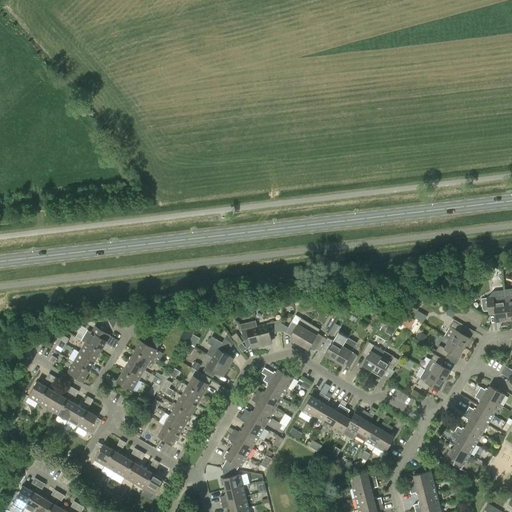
[(495,321),(507,320),(504,291),(492,292),(493,297),(486,298),(488,314),(494,313),(495,321)]
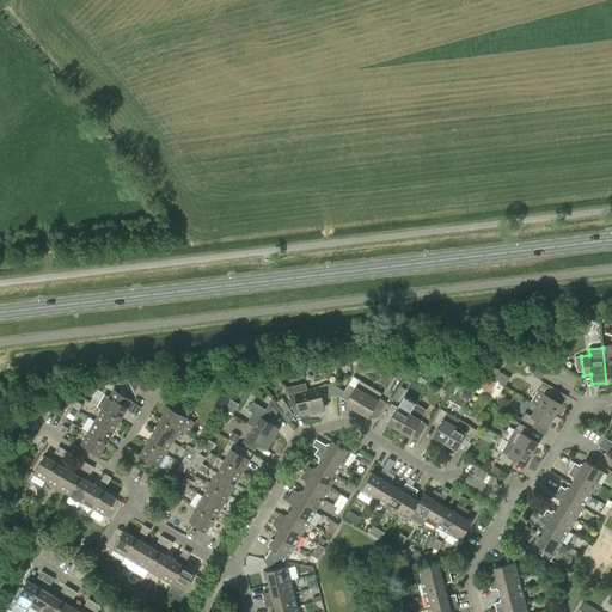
[(495,372),(493,380),(503,384),(507,375),(495,372)]
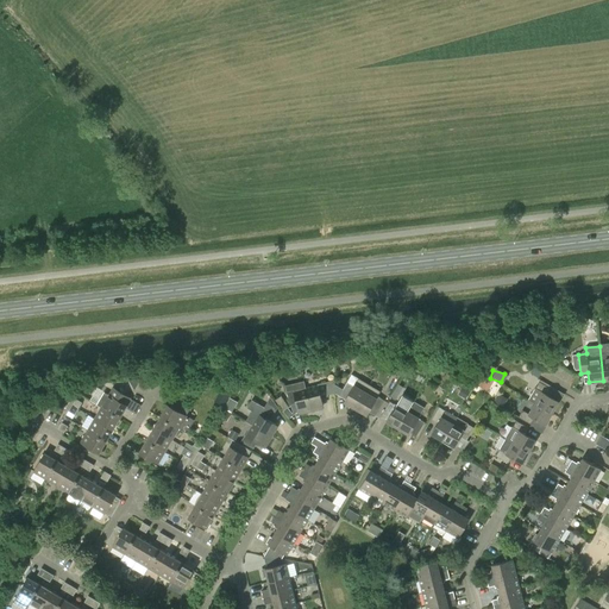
[(489,387),(493,381),(483,376),(481,381),(489,387)]
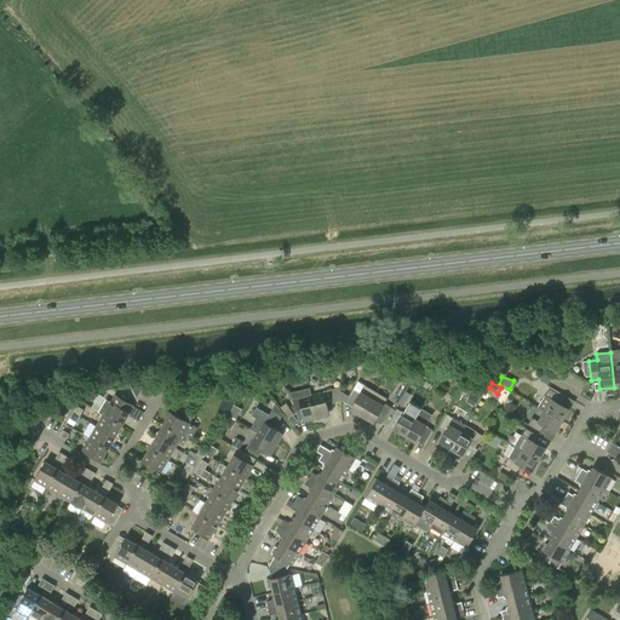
[(350,409),(361,415),(375,392),(365,385),(360,394),(354,389),(345,403),(351,407),(350,409)]
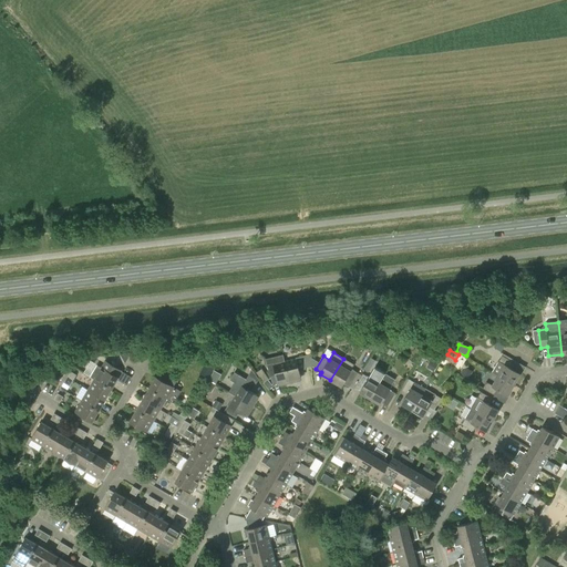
[(289,380),(285,362),(282,354),(265,359),(267,366),(269,378),(276,377),(278,383),(289,380)]
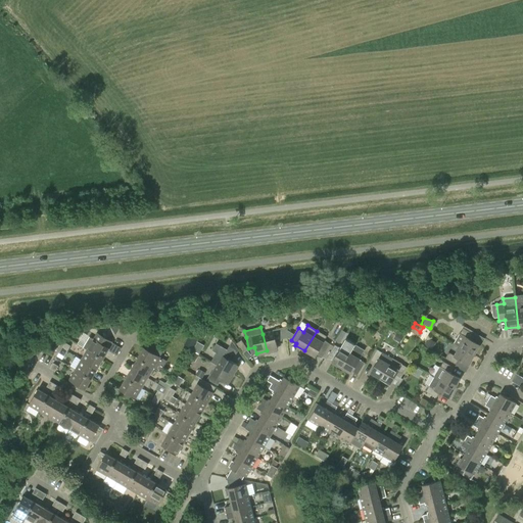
[(454,343),(459,346),(474,355),(479,345),(470,339),(473,334),(463,328),(454,343)]
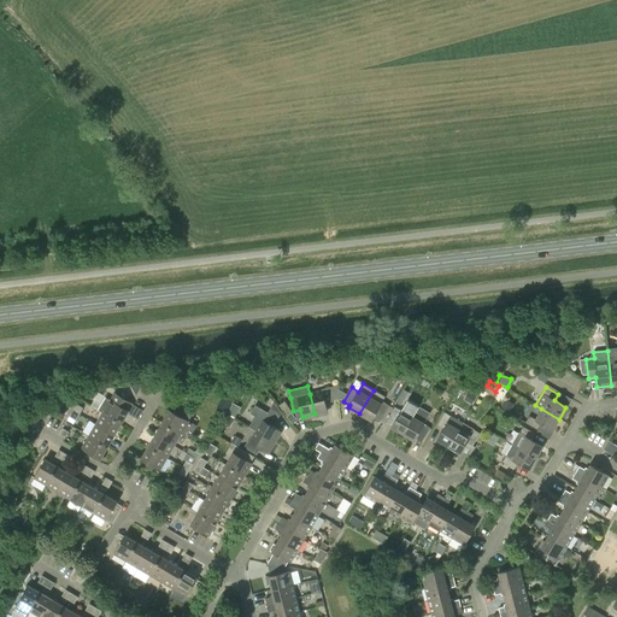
[(322,392),(310,394),(315,413),(327,411),(325,404),(333,401),(329,388),(322,389),(322,392)]
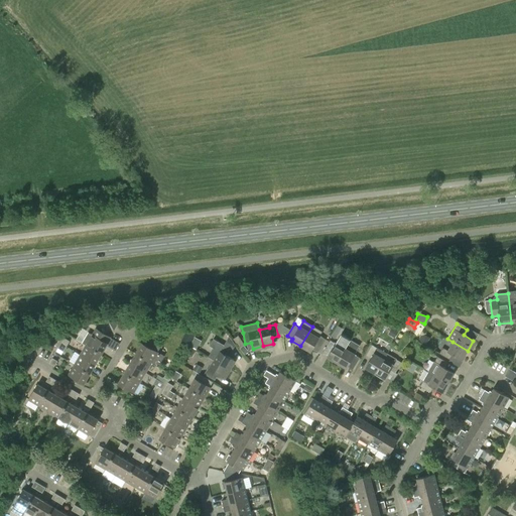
[(321,332),(312,327),(300,346),(310,352),(311,350),(316,353),(325,340),(319,336),(321,332)]
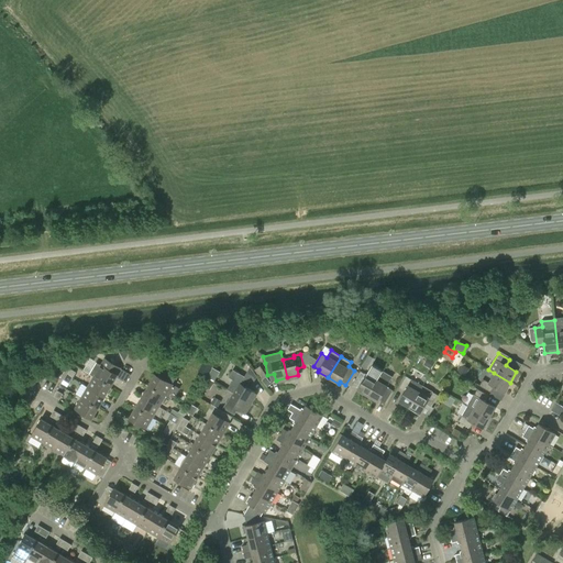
[(433,363),(427,359),(423,365),(430,370),(433,363)]
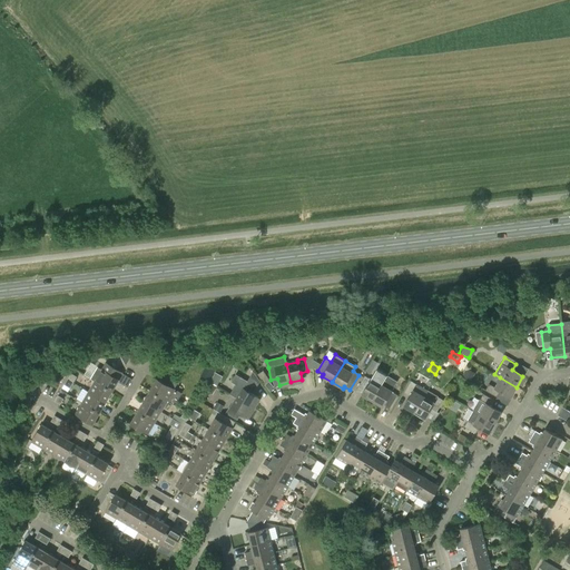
[(95,381),(112,391),(118,382),(127,387),(133,380),(121,373),(105,364),(101,370),(98,367),(91,379),(95,381)]
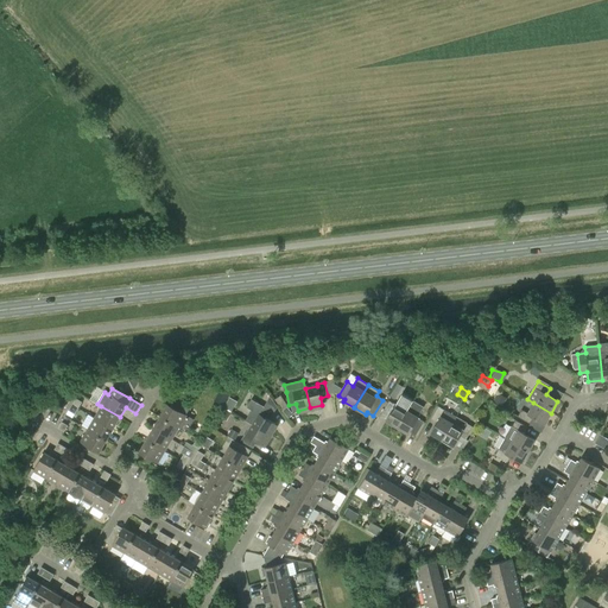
[(399,393),(393,390),(390,397),(394,400),(399,393)]
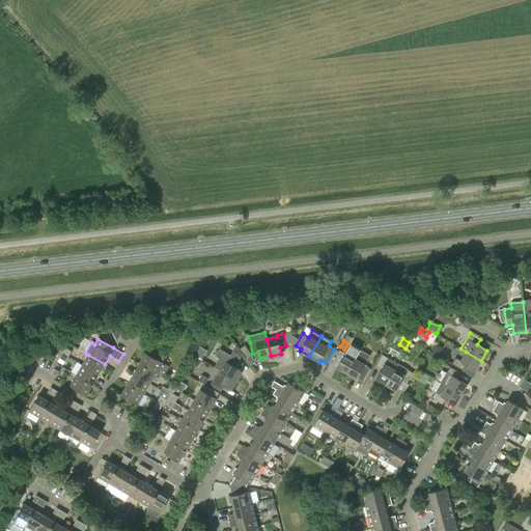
[(76,348),(81,352),(84,343),(80,341),(76,348)]
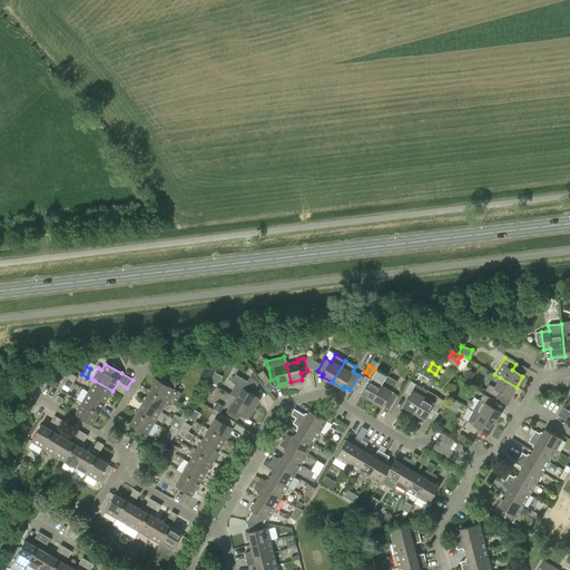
[(468,380),(472,372),(467,369),(462,376),(468,380)]
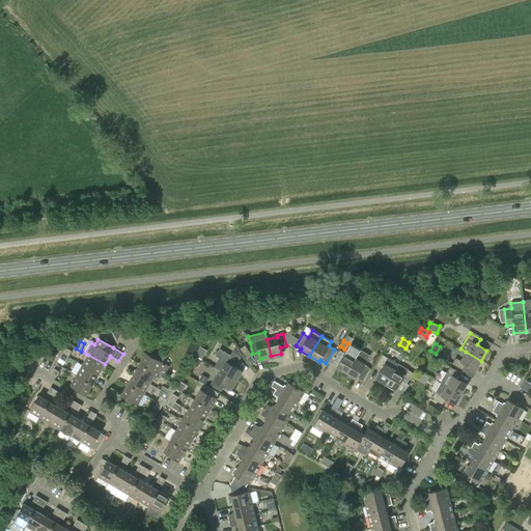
[(337,367),(346,373),(360,350),(351,344),(345,354),(339,351),(332,362),(338,366),(337,367)]
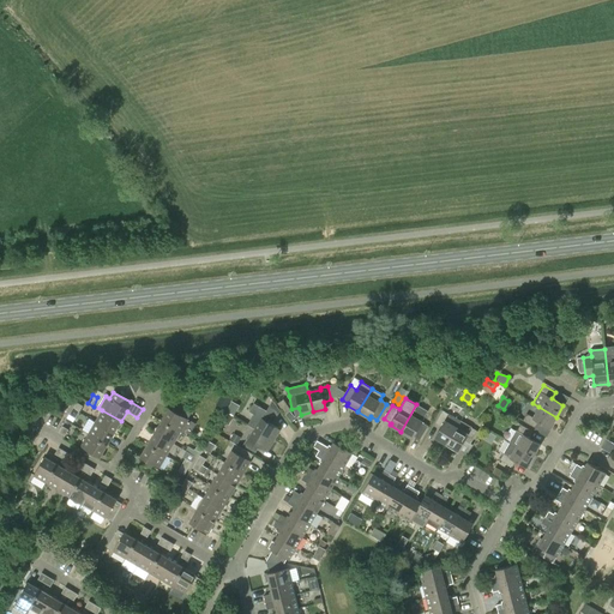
[(284,415),(290,411),(283,399),(277,403),(284,415)]
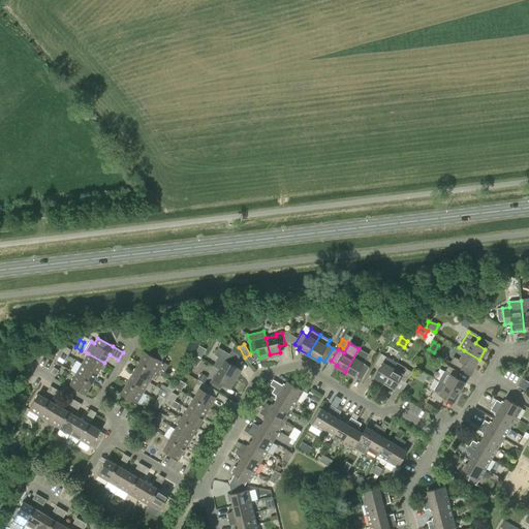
[(200,356),(204,348),(197,346),(194,354),(200,356)]
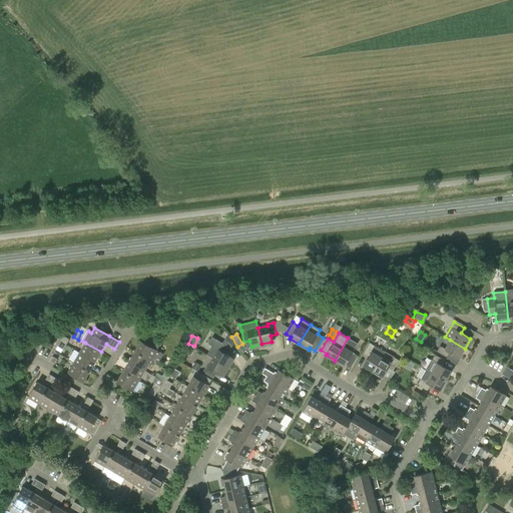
[(141,342),(135,352),(150,361),(155,364),(157,362),(158,363),(163,354),(156,350),(159,346),(144,337),(141,342)]
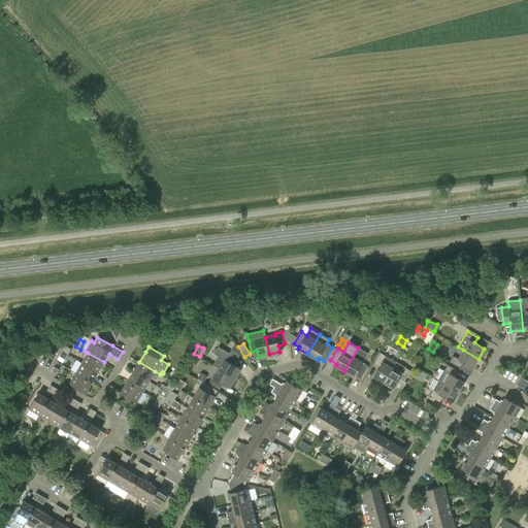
[(218,357),(212,365),(219,369),(233,377),(239,368),(233,365),(237,360),(228,355),(229,354),(218,348),(213,354),(218,357)]
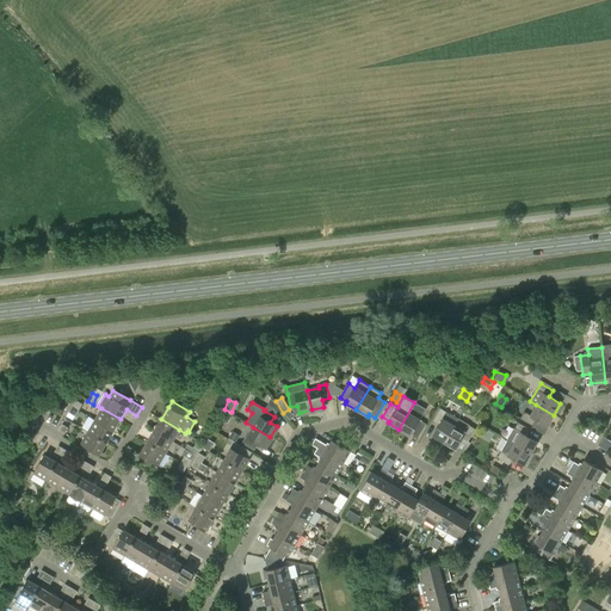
[(426,409),(414,402),(399,430),(409,436),(411,434),(418,438),(426,424),(419,420),(426,409)]
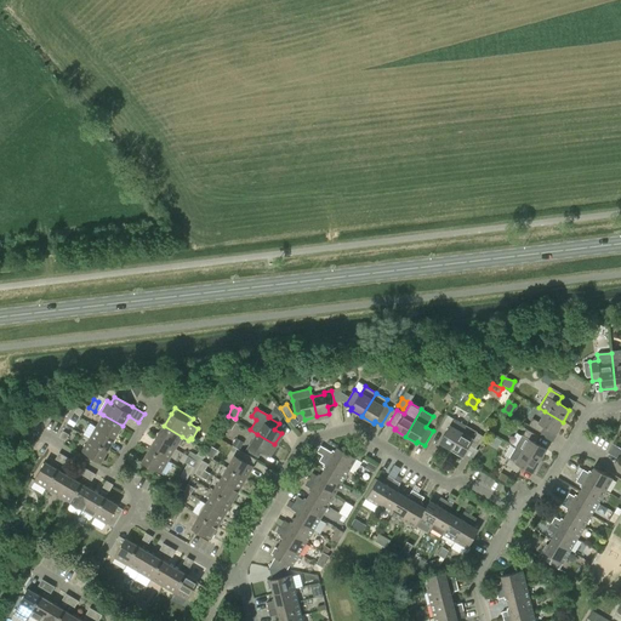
[(556,433),(563,422),(545,411),(539,422),(533,419),(528,426),(541,433),(545,427),(556,433)]
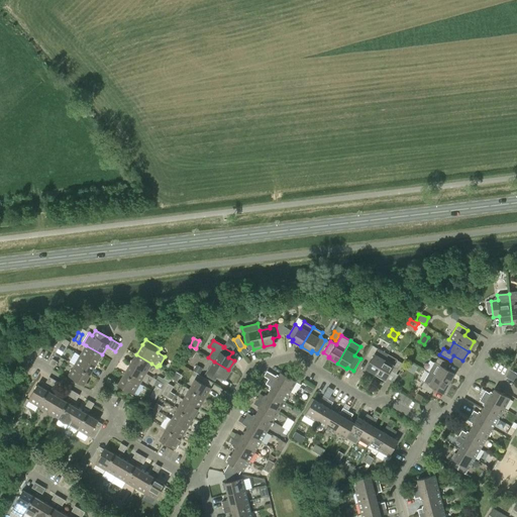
[(63,352),(66,347),(61,344),(58,349),(63,352)]
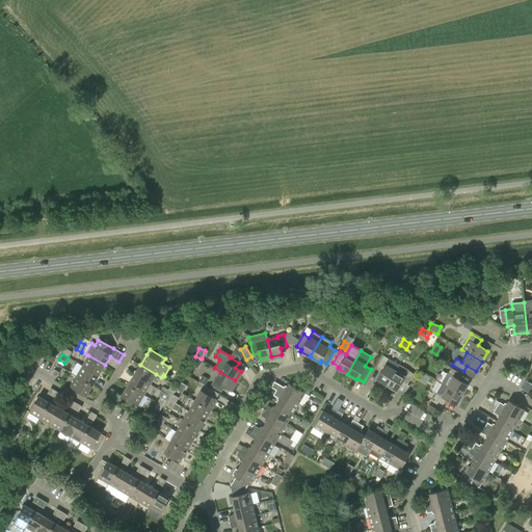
[(105,365),(88,355),(82,366),(99,375),(105,365)]
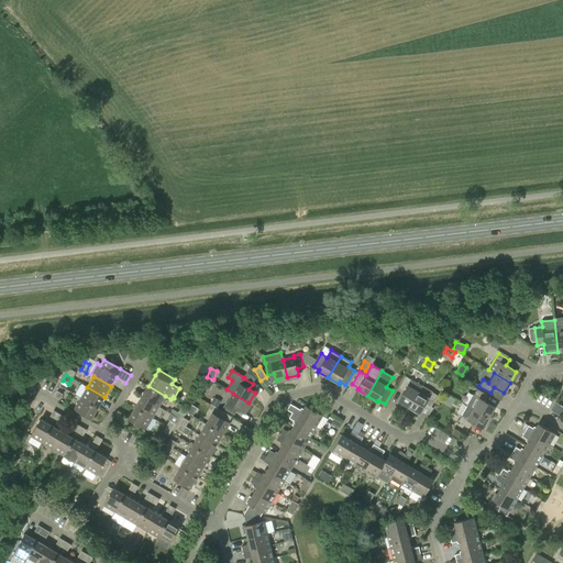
[(398,401),(409,408),(418,392),(408,386),(411,381),(406,377),(398,388),(405,392),(398,401)]
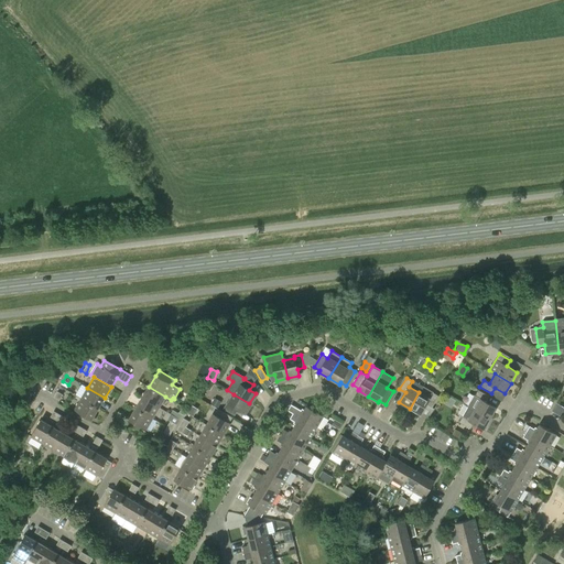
[(165,397),(149,387),(142,398),(159,408),(165,397)]
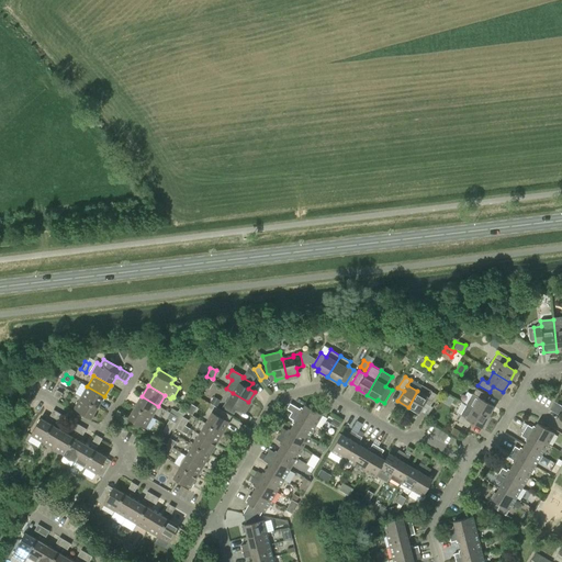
[(422,385),(417,391),(408,407),(418,413),(425,403),(430,406),(437,395),(431,392),(431,391),(422,385)]
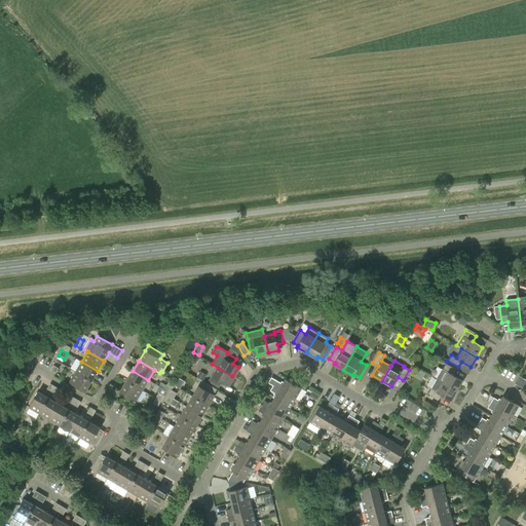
[(98,371),(81,362),(75,372),(91,381),(98,371)]
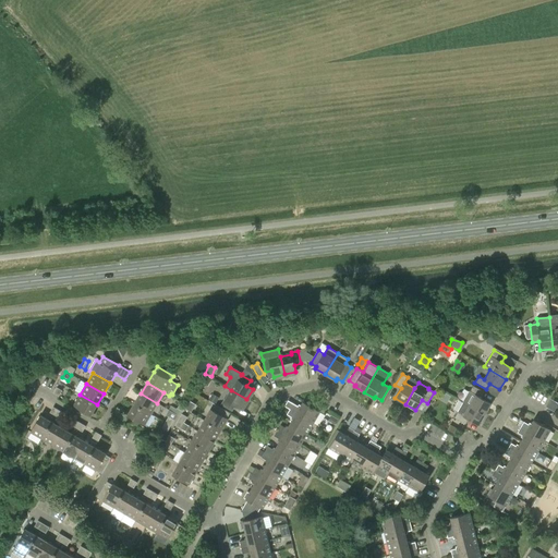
[(475,396),(469,405),(485,414),(490,404),(481,398),(484,392),(473,386),(469,392),(475,396)]
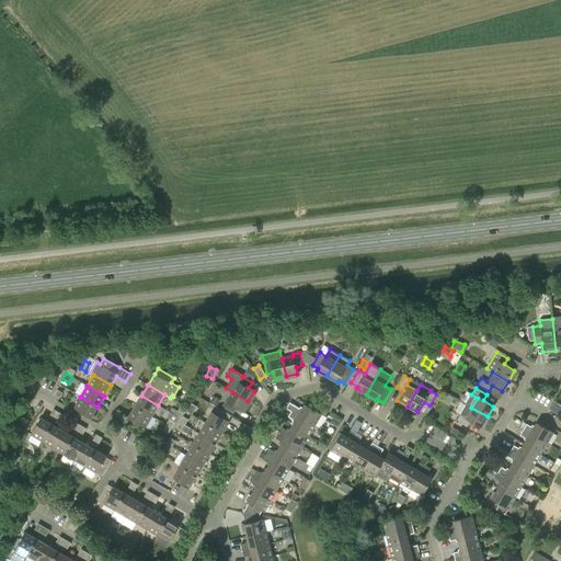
[(59,399),(61,395),(63,393),(57,390),(53,396),(59,399)]
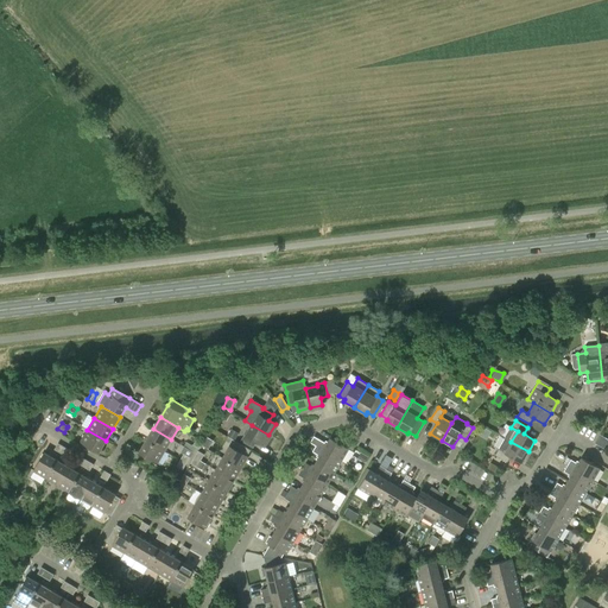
[(268,435),(252,425),(246,436),(245,435),(240,441),(253,448),(257,442),(263,445),(268,435)]
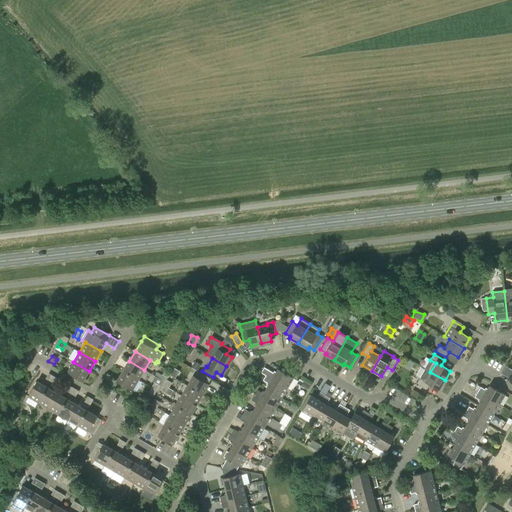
[(409,369),(411,362),(403,358),(400,365),(409,369)]
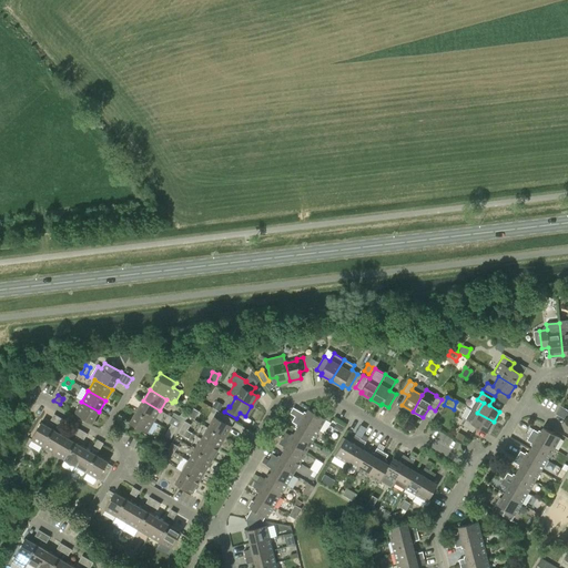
[(160,411),(143,401),(137,411),(154,422),(160,411)]
